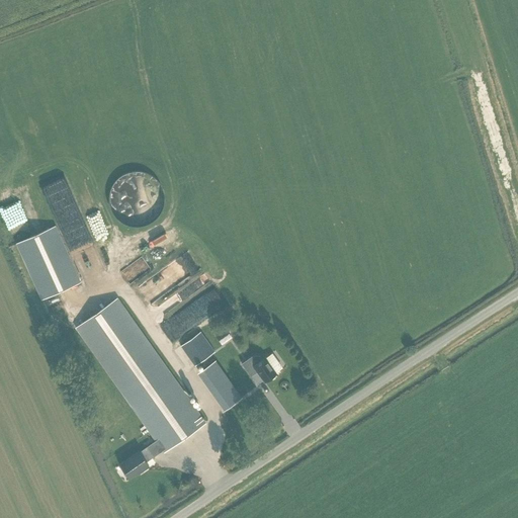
[(63,171),(39,179),(42,188),(66,180),(63,171)]
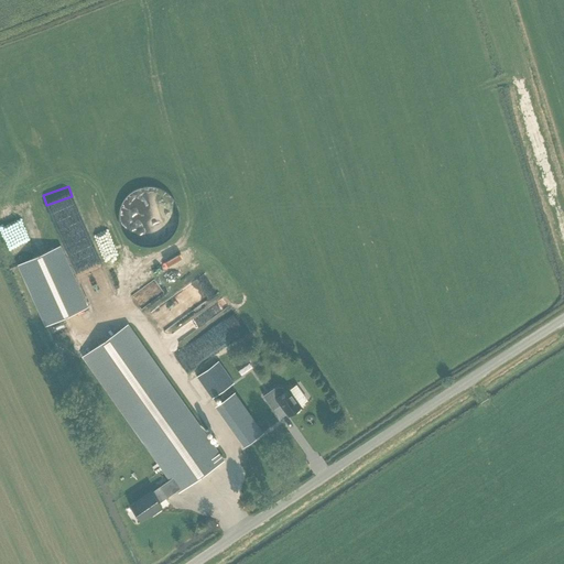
[(130,230),(173,238),(180,202),(153,197),(137,194),(130,230)]
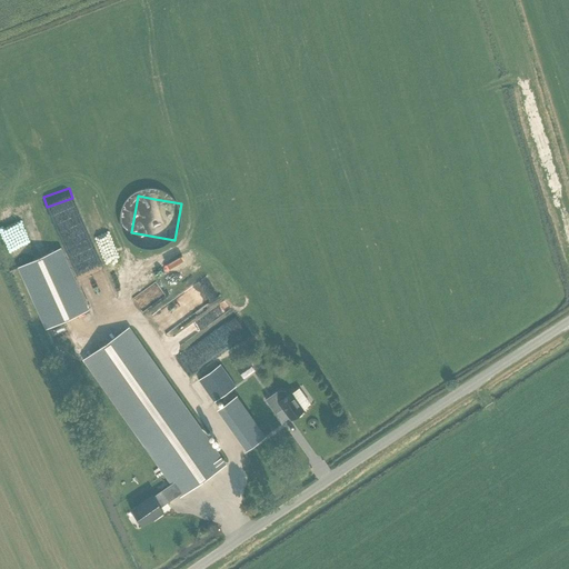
[(19,268),(46,329),(88,310),(60,249),(19,268)]
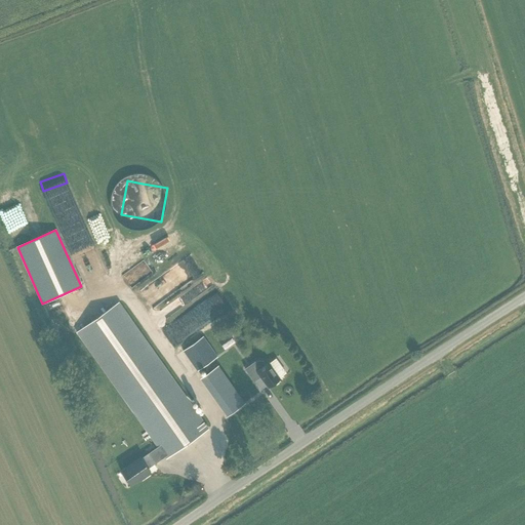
[(133,287),(154,271),(144,258),(123,275),(133,287)]
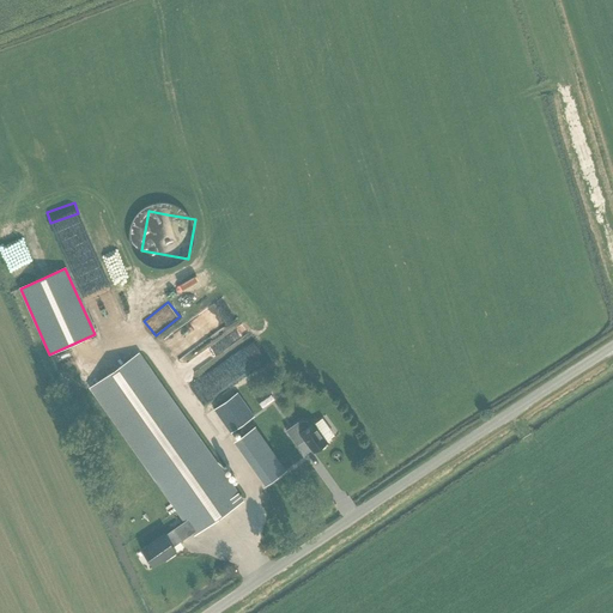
[(194,535),(243,501),(139,353),(89,389),(140,460),(184,522),(164,535),(164,534),(141,551),(152,566),(165,557),(167,558),(176,552),(173,547),(193,534),(194,535)]
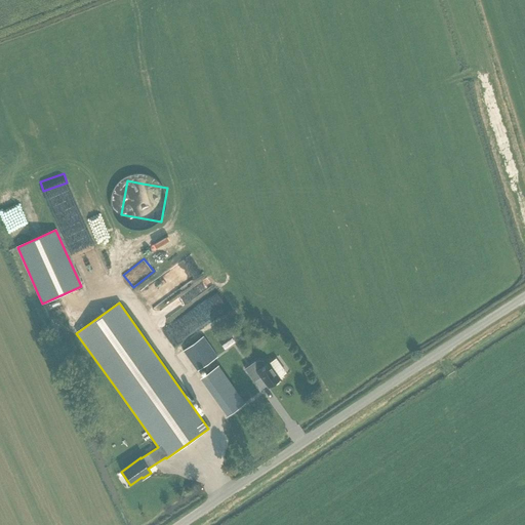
[(237,327),(231,331),(235,336),(241,332),(237,327)]
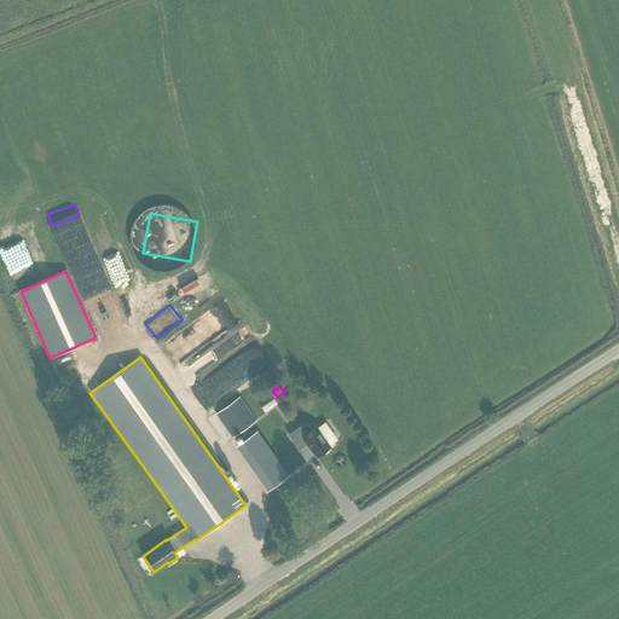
[(270,393),(258,403),(265,412),(277,404),(270,393)]
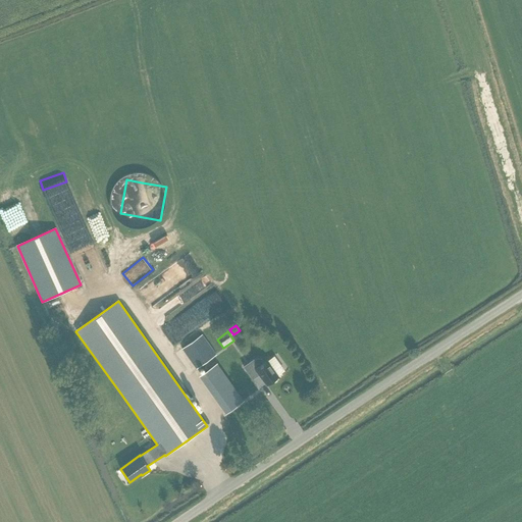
[(255,359),(244,367),(253,379),(259,375),(266,385),(272,382),(273,382),(276,380),(277,378),(278,377),(267,360),(264,362),(262,360),(257,359),(256,360),(255,359)]
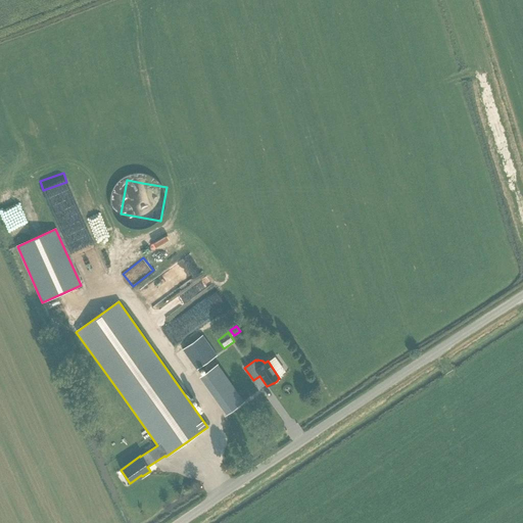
[(201,376),(228,414),(243,401),(217,365),(201,376)]
